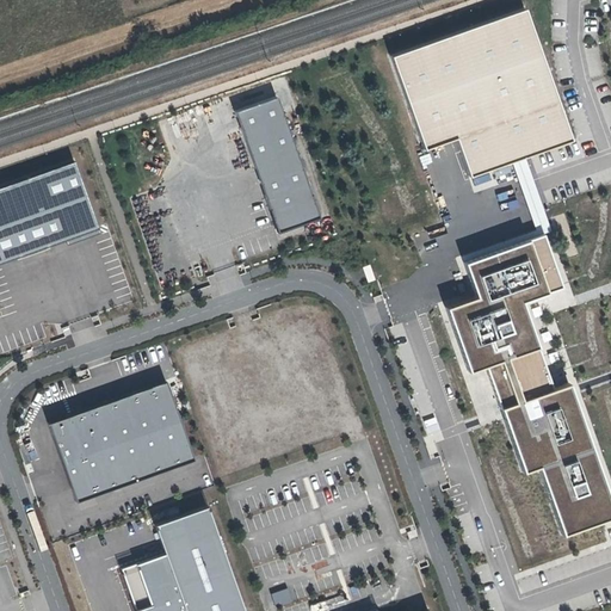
[(526,11),(393,59),(426,150),(457,140),(471,178),(573,142),(526,11)]
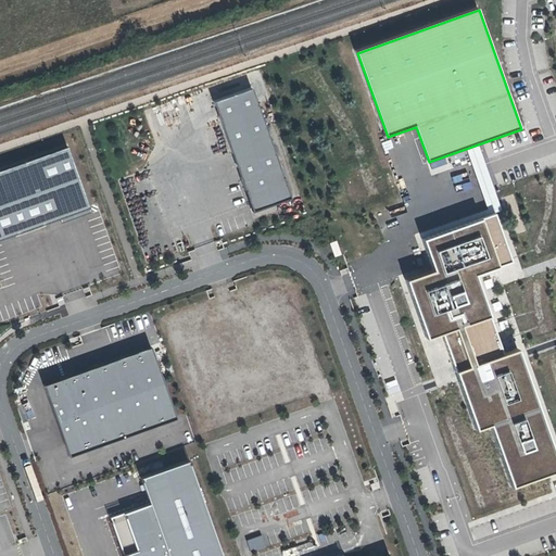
[(253,89),(216,103),(255,213),(292,200),(253,89)]
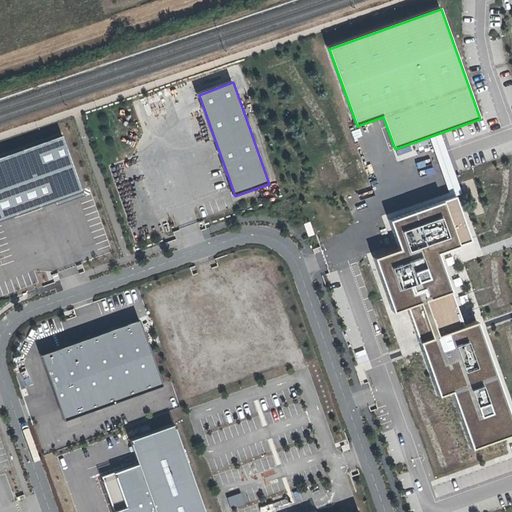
[(375,260),(395,314),(409,308),(440,397),(453,393),(473,450),(511,436),(511,418),(479,323),(465,327),(439,254),(473,243),(457,198),(391,221),(402,250),(375,260)]
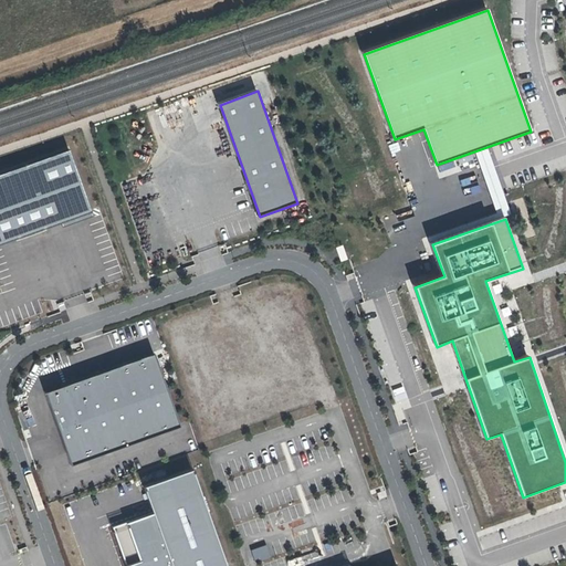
[(343,245),(335,249),(341,262),(347,260),(343,245)]
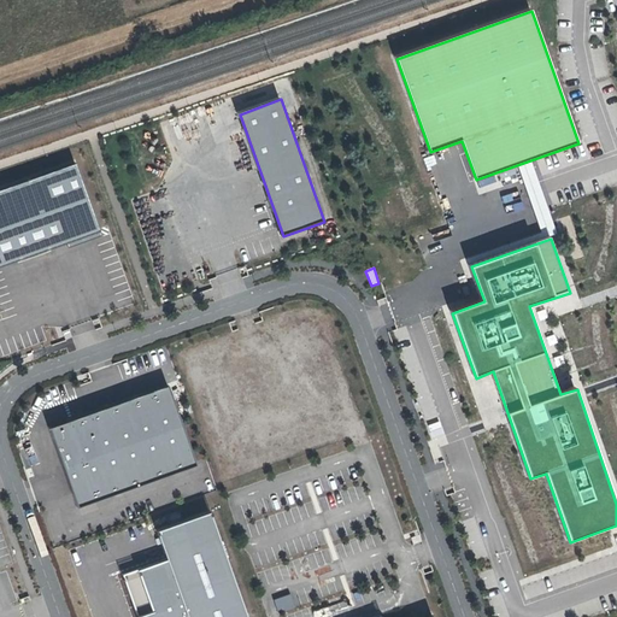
[(168,382),(51,422),(77,498),(194,457),(168,382)]
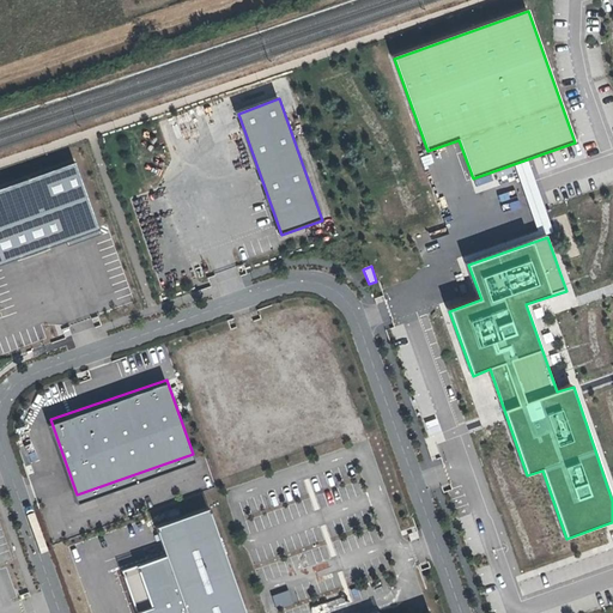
[(167,556),(121,572),(134,612),(246,612),(208,507),(156,525),(167,556)]
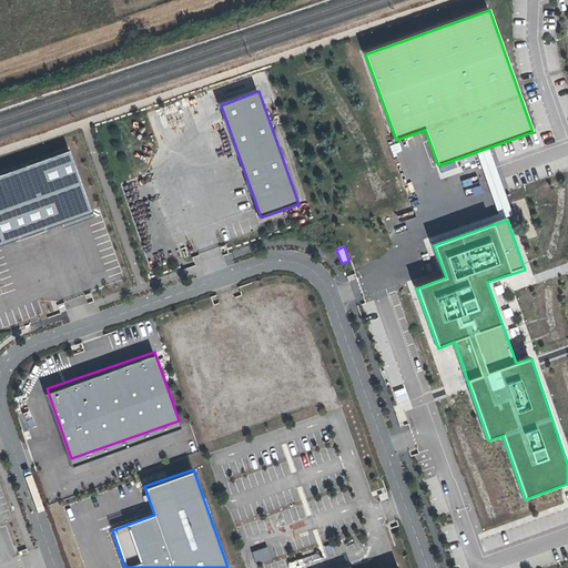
[(266,547),(252,551),(255,564),(270,559),(266,547)]
